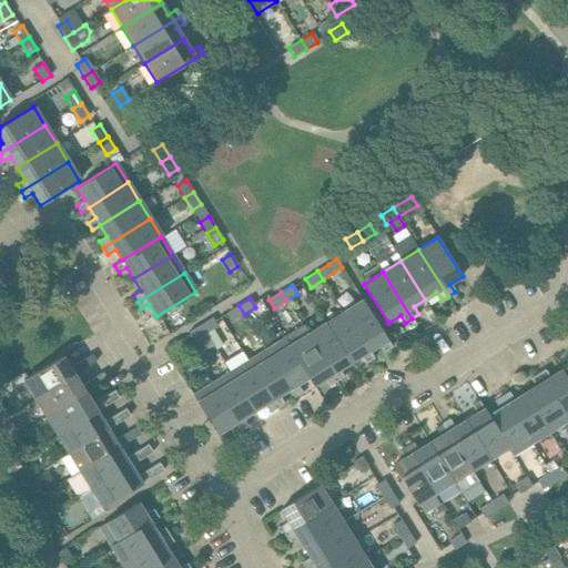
[(362,300),(343,312),(367,351),(378,344),(384,352),(391,347),(385,338),(386,338),(362,300)]
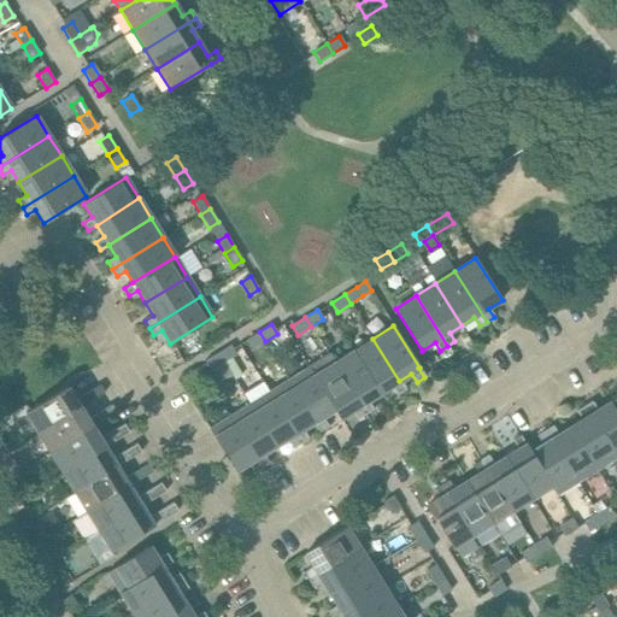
[(259,331),(246,340),(252,350),(265,341),(259,331)]
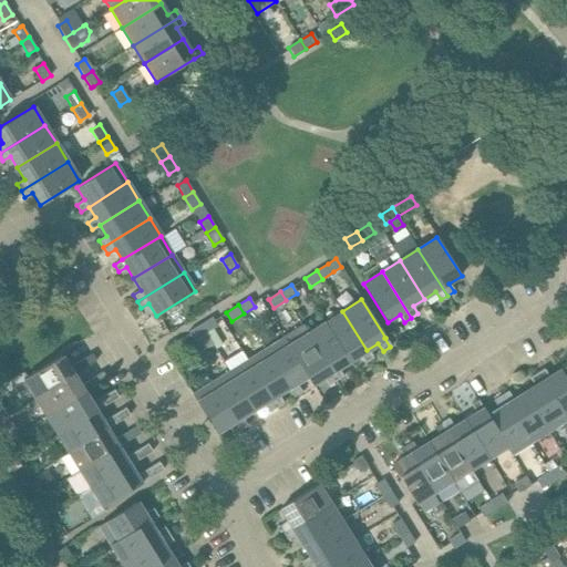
[(367,350),(342,311),(325,322),(349,361),(360,354),(364,362),(372,358),(367,350)]
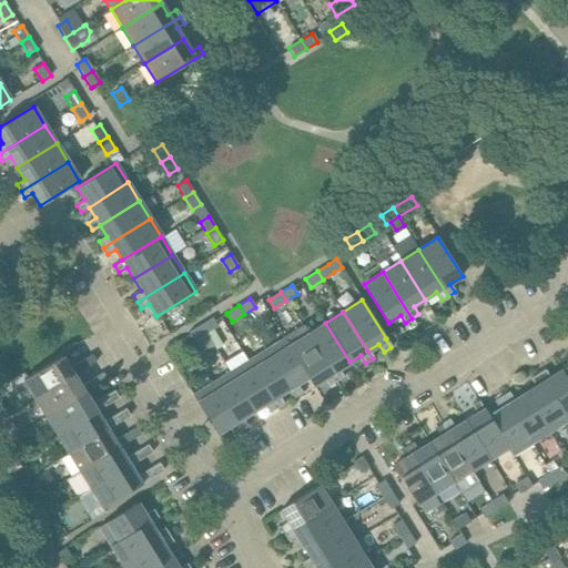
[(212,318),(200,325),(205,334),(217,326),(212,318)]
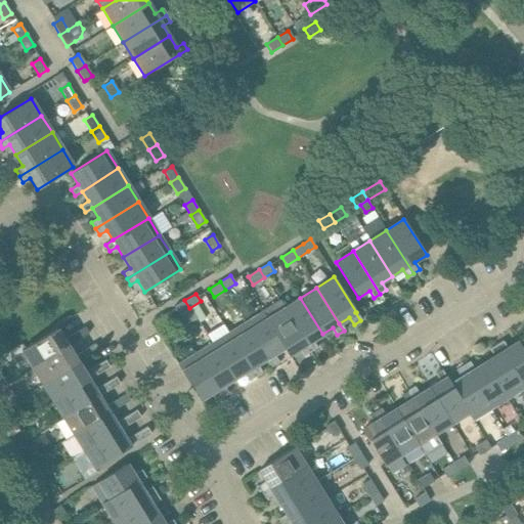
[(300,298),(284,308),(310,351),(316,348),(311,341),(322,334),(300,298)]
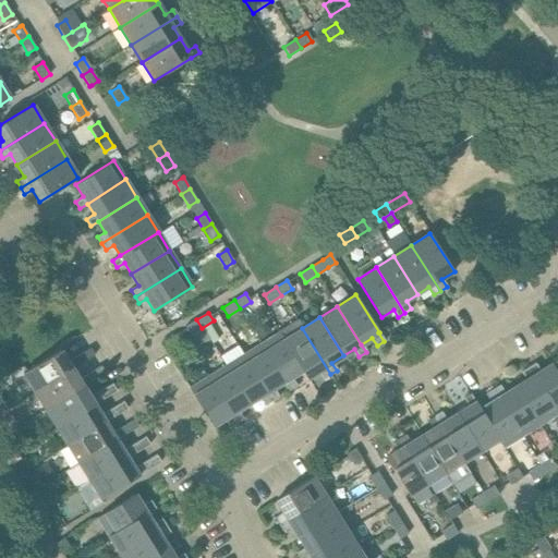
[(184,327),(185,328),(190,336),(202,328),(196,319),(184,327)]
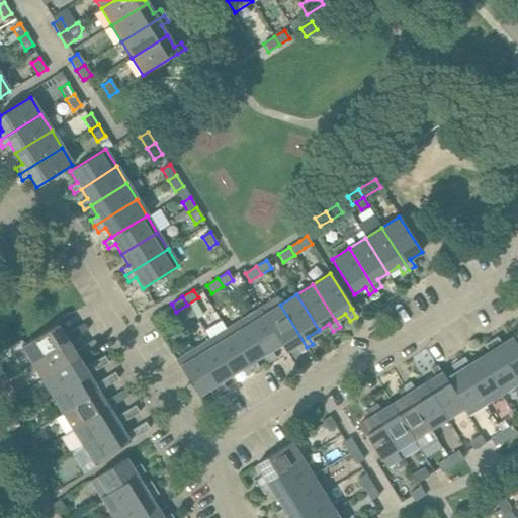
[(275,297),(259,309),(280,344),(284,351),(295,344),(300,351),(307,347),(280,305),(275,297)]
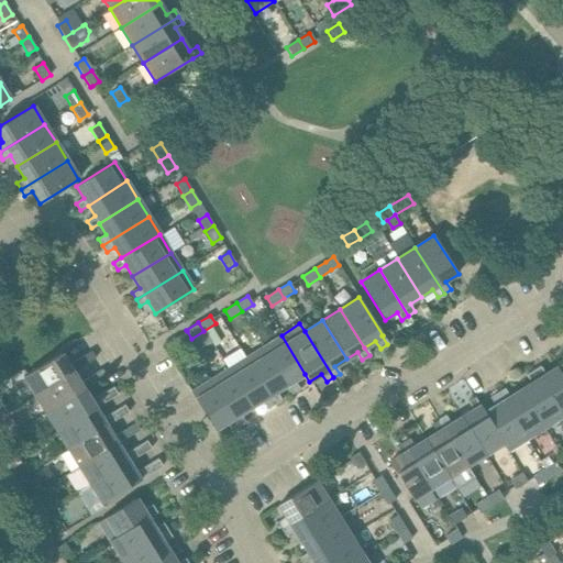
[(263,346),(287,386),(291,394),(298,389),(294,382),(305,374),(282,335),(263,346)]
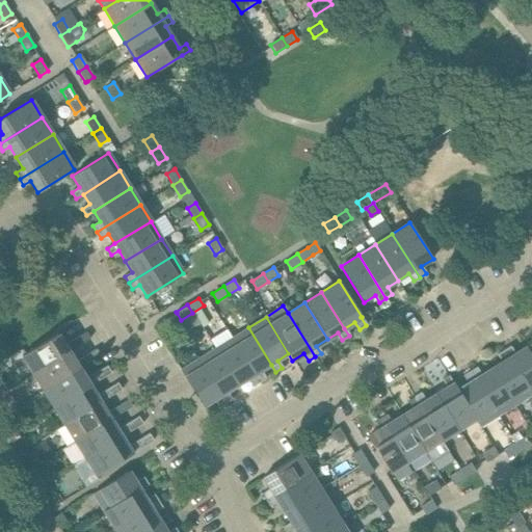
[(164,320),(153,327),(158,336),(169,328),(164,320)]
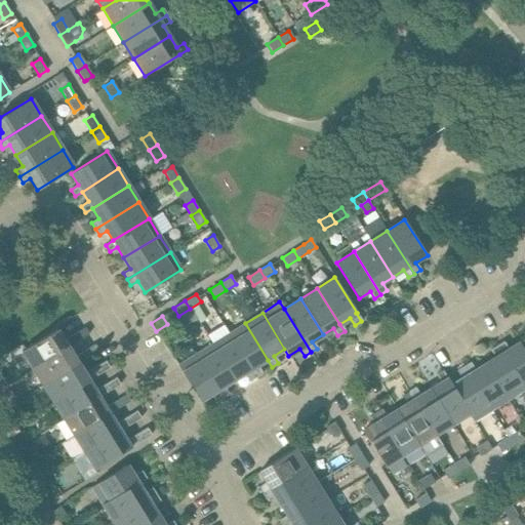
[(245,323),(229,333),(255,377),(261,373),(257,366),(268,360),(245,323)]
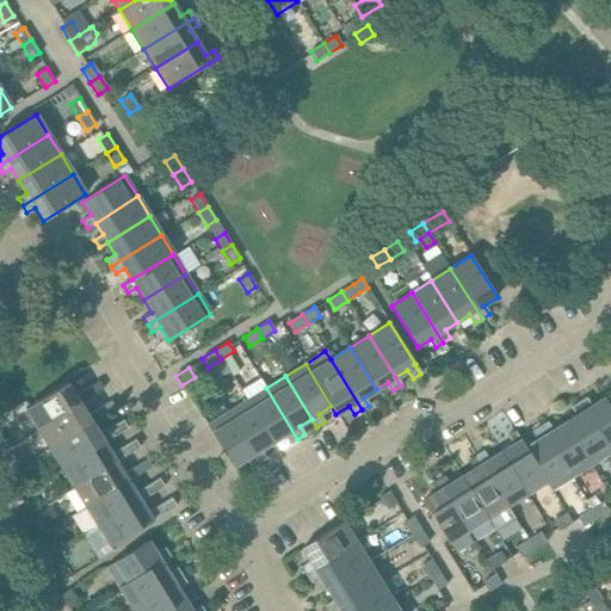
[(24,409),(37,430),(79,403),(103,389),(98,381),(74,396),(66,383),(24,409)]
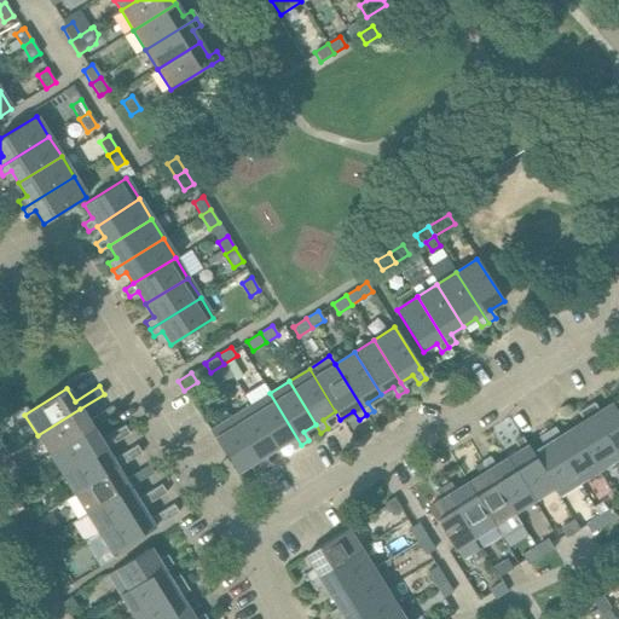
[(301,445),(270,393),(249,406),(276,449),(289,440),(294,449),(301,445)]
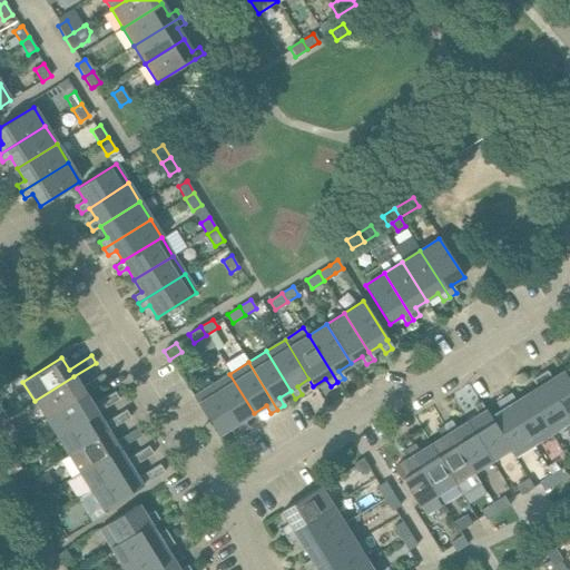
[(547,372),(540,375),(569,423),(569,421),(569,382),(563,372),(551,380),(547,372)]
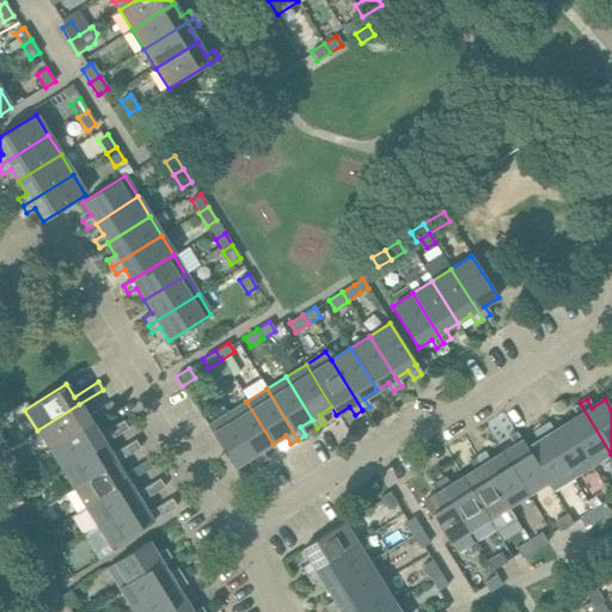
[(37,430),(49,450),(91,423),(91,424),(115,409),(110,402),(86,416),(79,404),(37,430)]
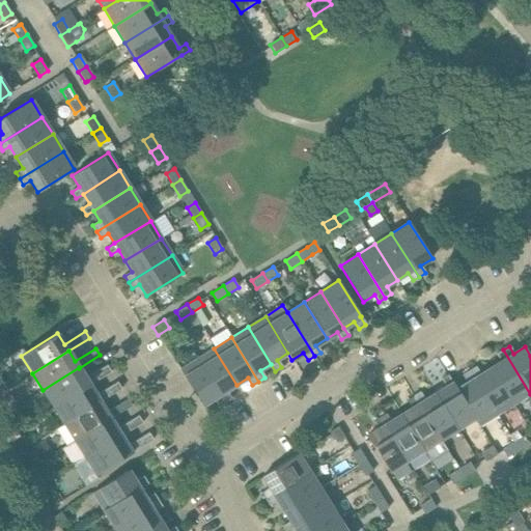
[(214,348),(197,359),(225,402),(230,398),(226,391),(236,385),(214,348)]
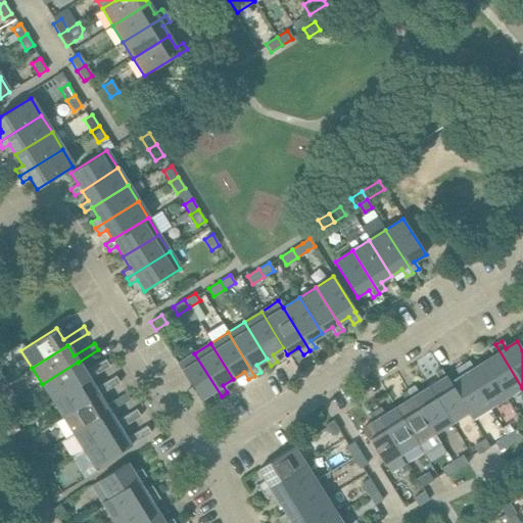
[(483,363),(506,398),(522,388),(495,344),(489,348),(493,355),(483,363)]
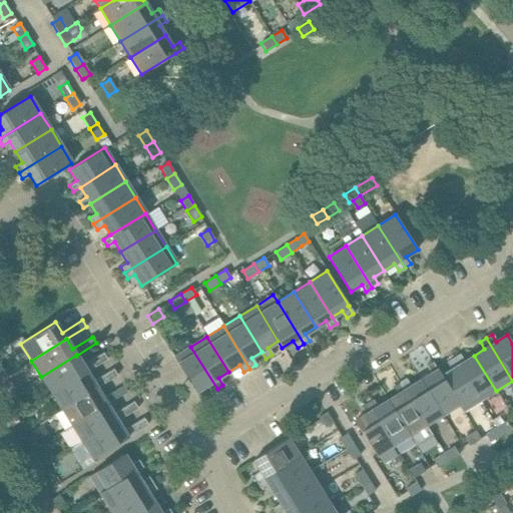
[(173,357),(188,381),(195,392),(206,385),(211,393),(217,389),(190,347),(173,357)]
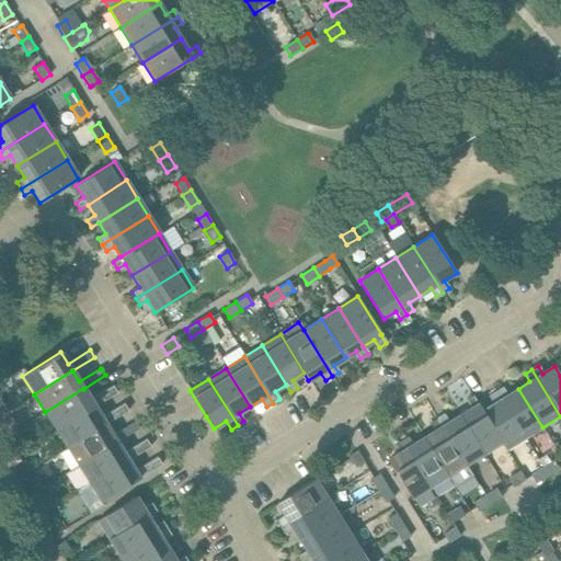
[(45,412),(57,430),(94,407),(117,393),(112,386),(90,400),(83,389),(83,388),(45,412)]
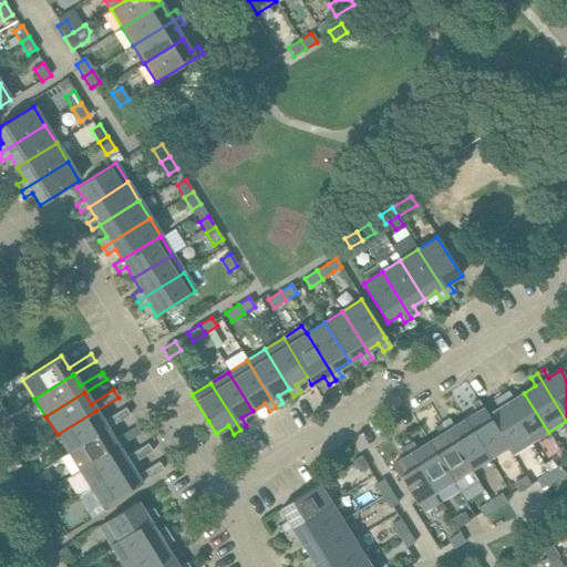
[(507,392),(501,397),(529,443),(548,432),(524,393),(512,400),(507,392)]
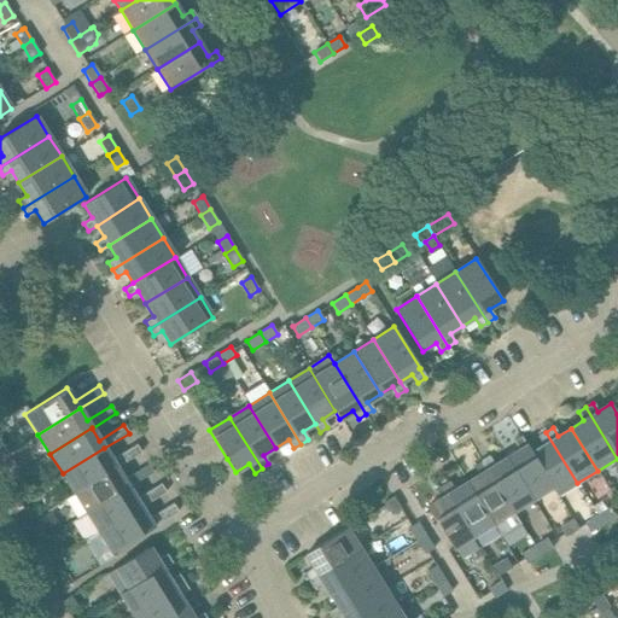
[(532,453),(552,488),(557,496),(577,483),(546,432),(538,437),(544,445),(532,453)]
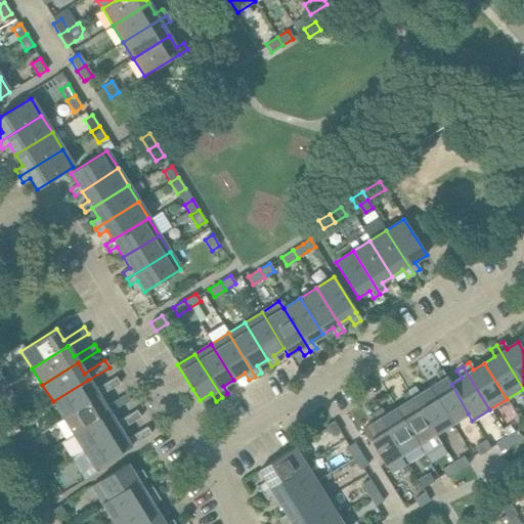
[(451,424),(468,413),(451,384),(447,378),(446,378),(442,369),(435,374),(439,382),(429,388),(451,424)]
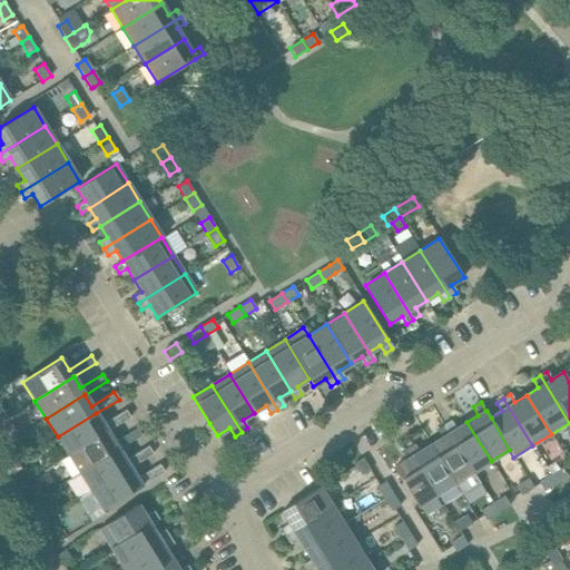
[(58,436),(69,454),(107,431),(108,431),(130,418),(126,410),(104,424),(96,413),(58,436)]
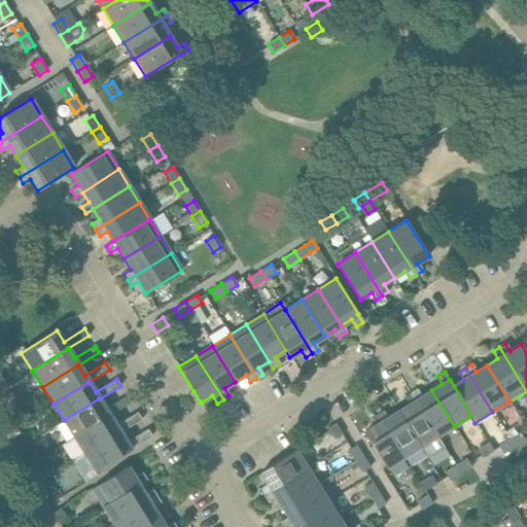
[(410,393),(437,436),(454,426),(431,390),(421,396),(416,389),(410,393)]
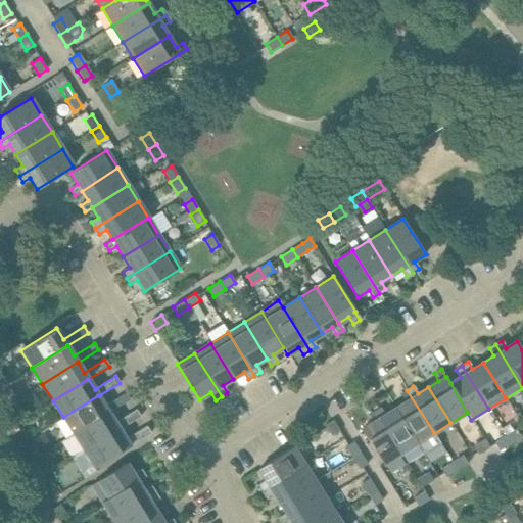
[(406,401),(395,408),(417,443),(424,455),(440,444),(434,433),(407,390),(400,394),(406,401)]
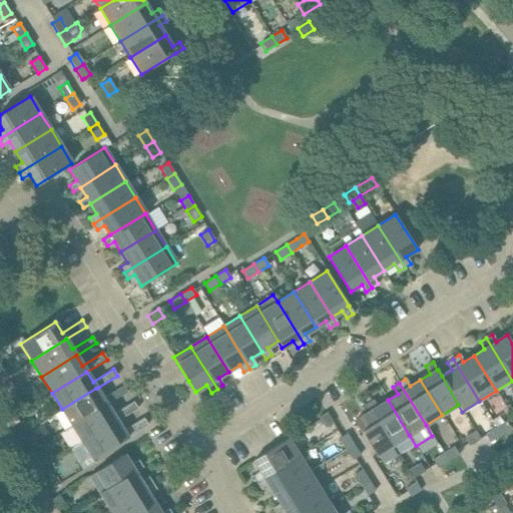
[(62,409),(72,426),(106,404),(107,405),(127,392),(123,386),(103,398),(97,388),(96,388),(62,409)]
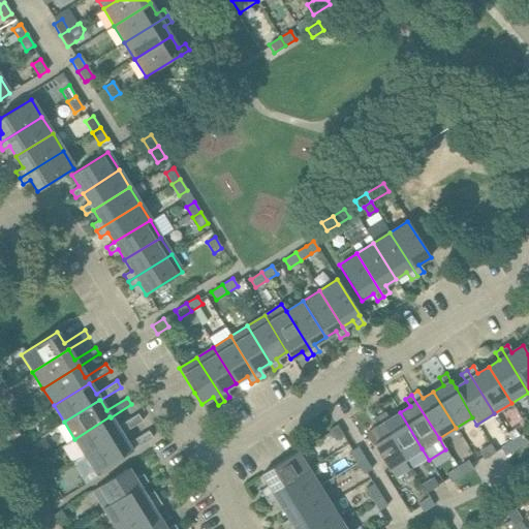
[(378,415),(405,460),(422,448),(400,412),(389,419),(384,412),(378,415)]
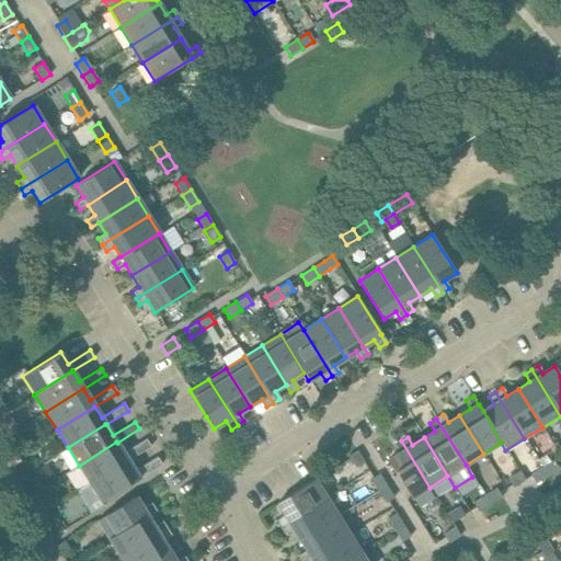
[(79,466),(90,483),(127,459),(128,460),(150,446),(146,439),(124,453),(117,443),(116,442),(79,466)]
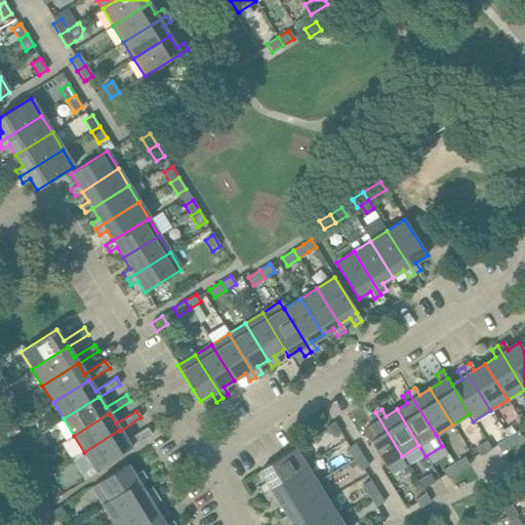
[(385,467),(402,456),(375,412),(369,416),(373,423),(362,431),(385,467)]
